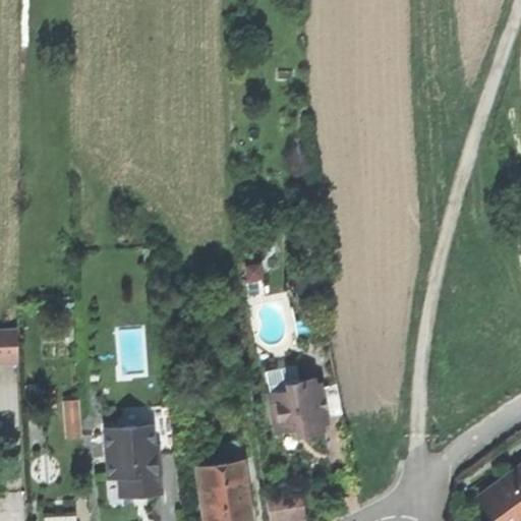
[(0,361),(17,361),(16,329),(0,329),(0,361)]
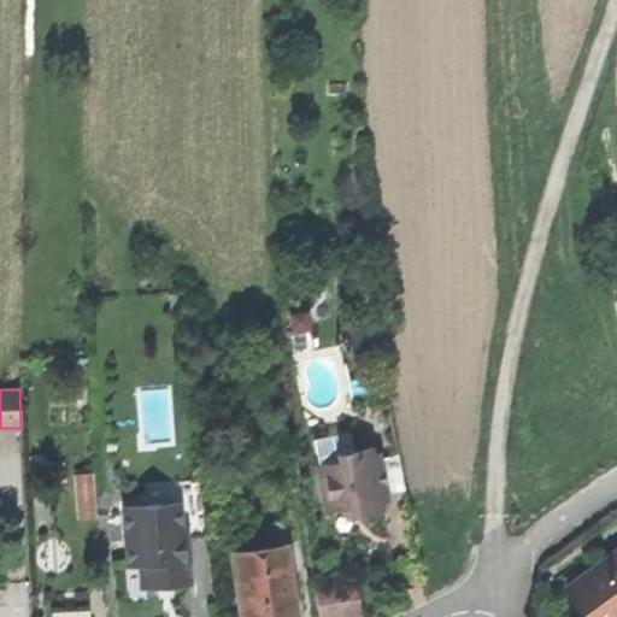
[(334,453),(353,450),(350,433),(315,439),(319,464),(335,460),(334,453)]
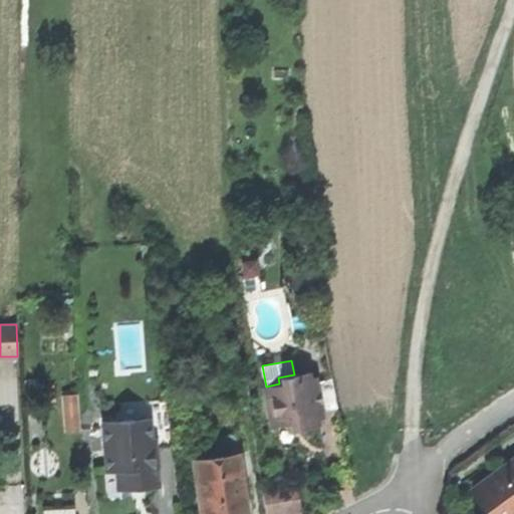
[(321,411),(317,389),(311,386),(309,371),(294,374),(278,377),(279,383),(266,387),(267,398),(266,401),(268,415),(281,424),(284,423),(288,423),(289,431),(319,424),(317,412),(321,411)]
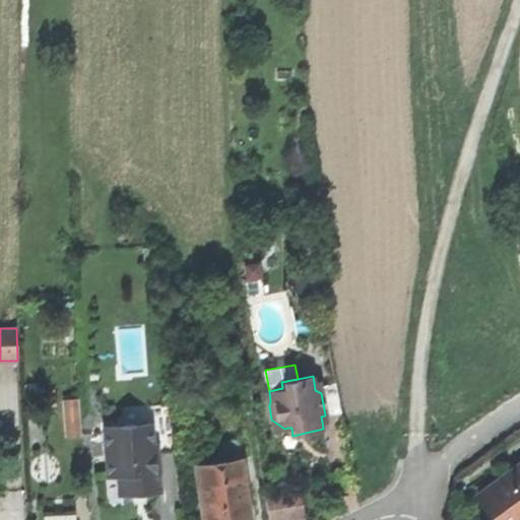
[(321,393),(325,415),(340,412),(335,383),(320,386),(321,393)]
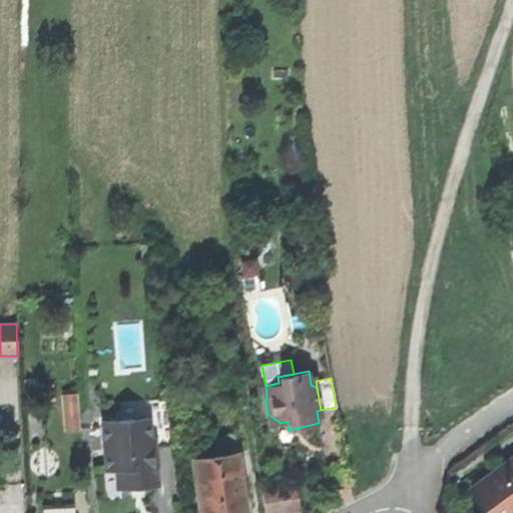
[(64,431),(79,429),(77,395),(62,396),(64,431)]
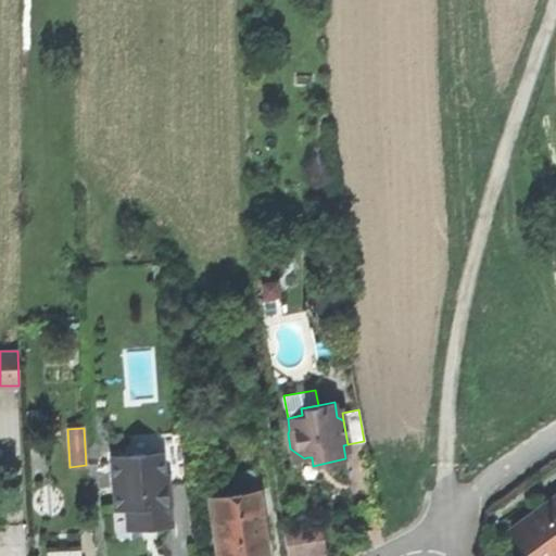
[(124,437),(126,456),(159,453),(161,475),(165,475),(167,491),(184,490),(179,432),(124,437)]
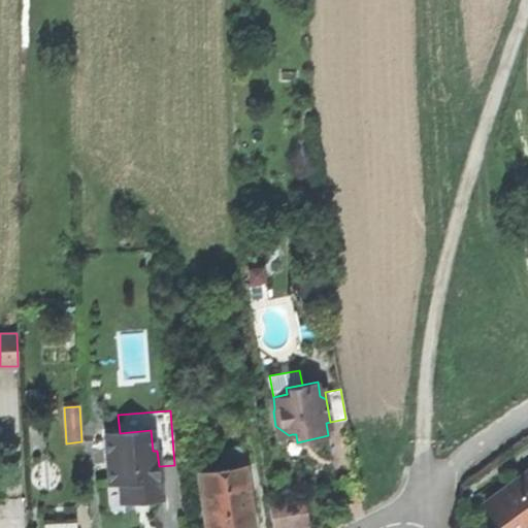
[(161,499),(159,466),(157,451),(153,451),(151,430),(120,433),(105,434),(109,483),(120,482),(122,502),(141,500),(161,499)]
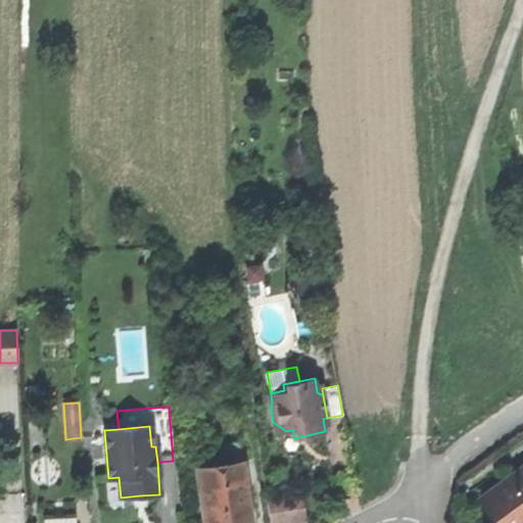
[(196,454),(198,469),(222,466),(220,450),(196,454)]
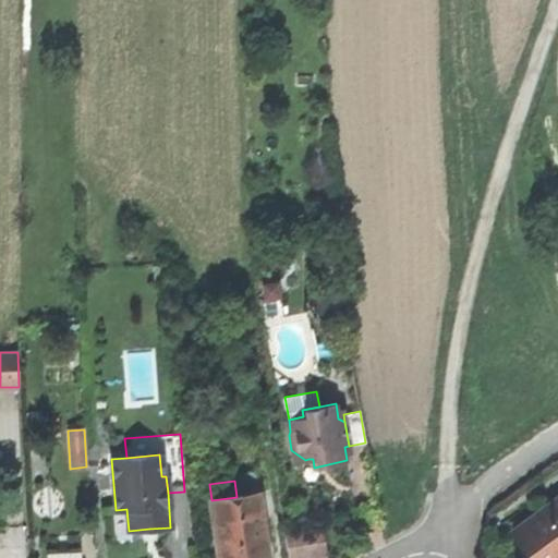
[(237,497),(211,500),(216,534),(218,550),(219,557),(255,557),(268,556),(264,524),(259,494),(237,497)]
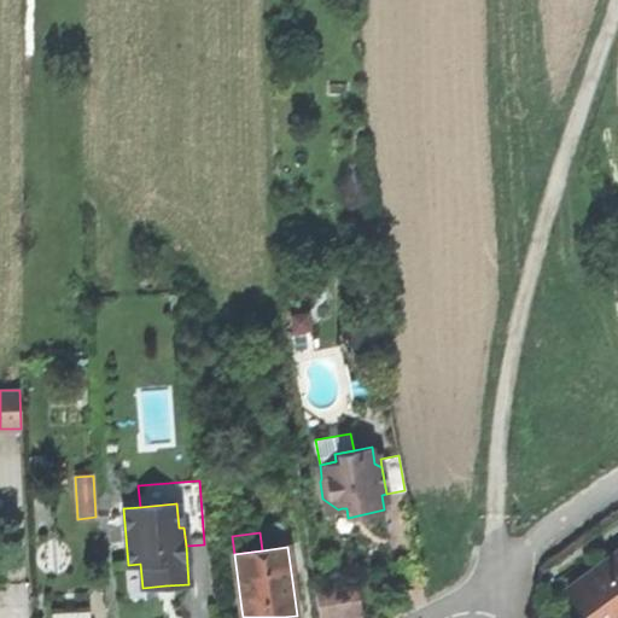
[(617,617),(617,552),(566,589),(582,610),(587,617),(617,617)]
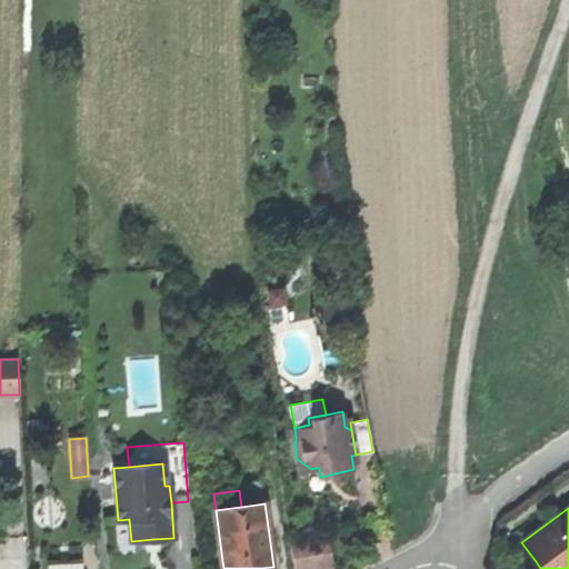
[(329,537),(313,539),(318,568),(333,567),(329,537)]
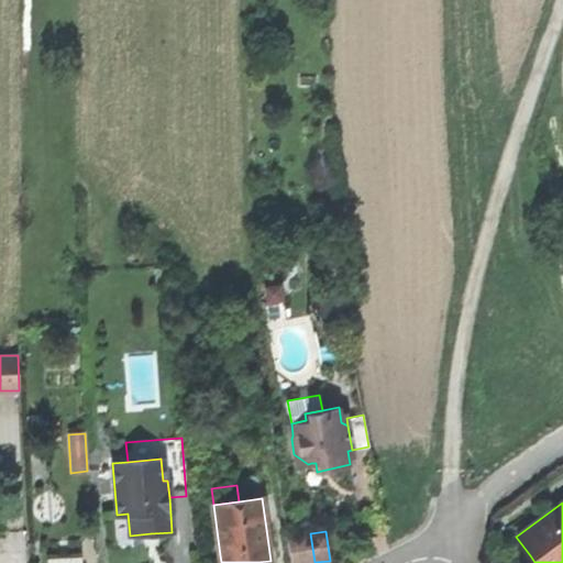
[(310,533),(287,537),(290,562),(313,562),(315,562),(310,533)]
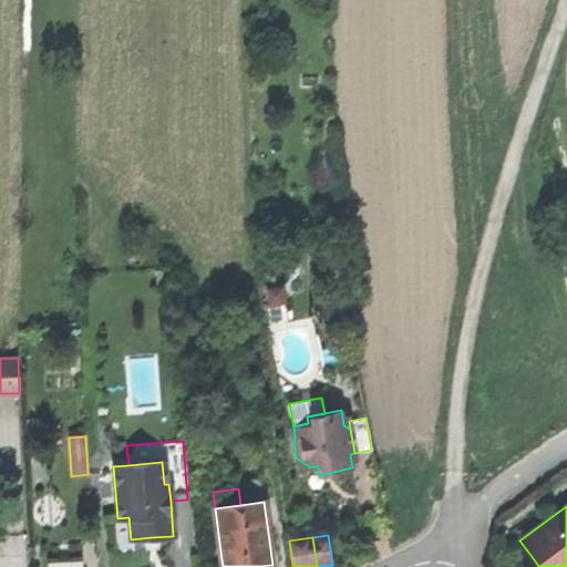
[(214,559),(222,559),(219,543),(212,544),(214,559)]
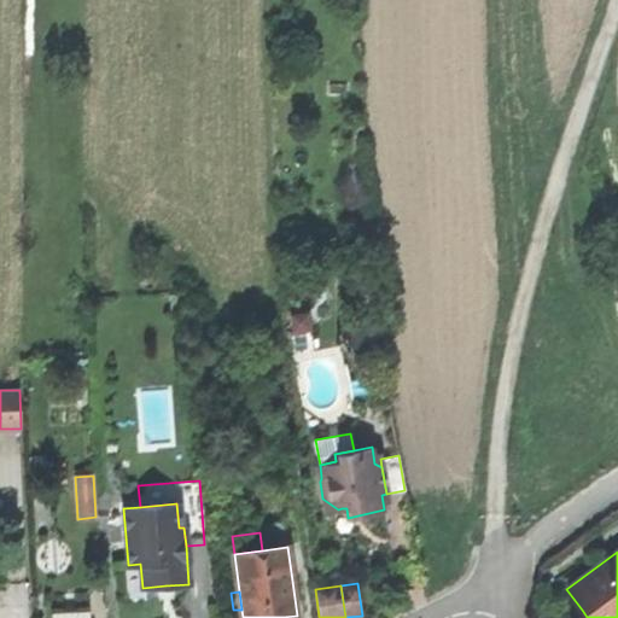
All buildings are outlined.
